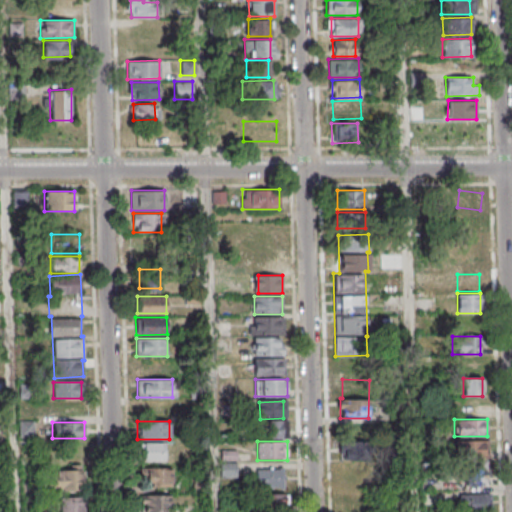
[(485,456),(485,441),(457,441),(457,456),(485,456)]
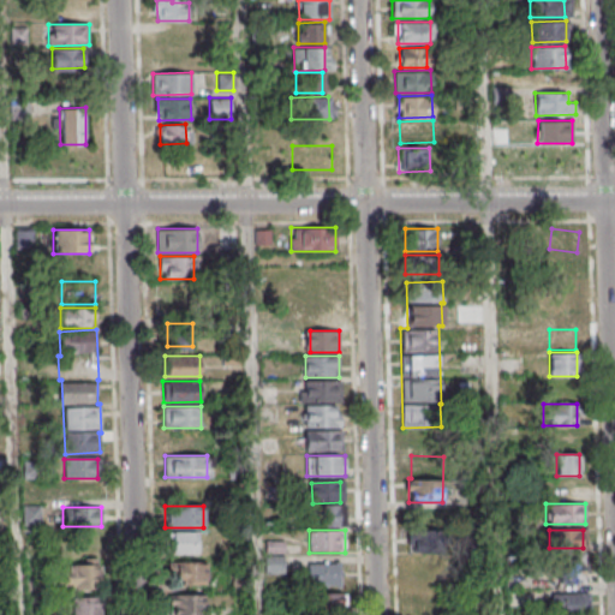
[(199,554),(199,531),(171,531),(171,554),(199,554)]
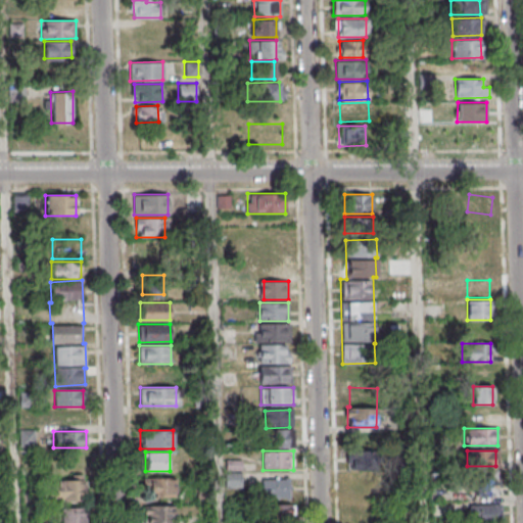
[(351,474),(383,474),(383,452),(351,452),(351,474)]
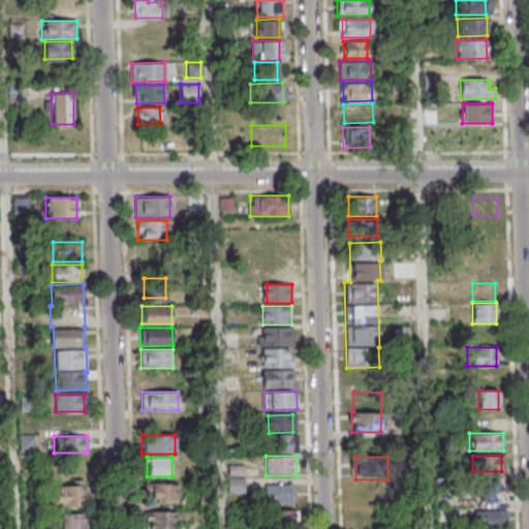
[(85,459),(54,459),(54,476),(85,476),(85,459)]
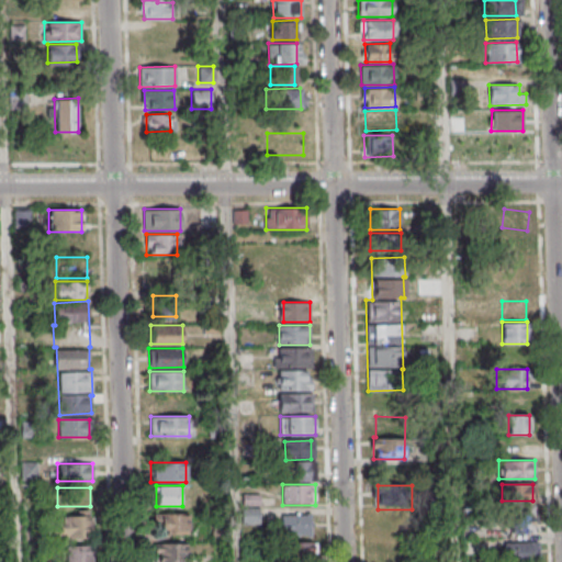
[(507,507),(507,532),(532,532),(532,507),(507,507)]
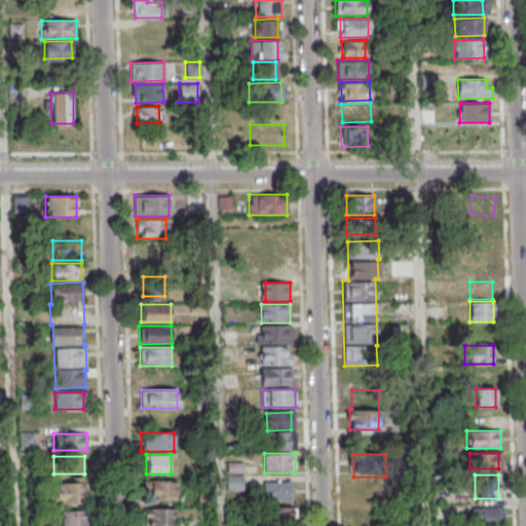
[(59,479),(59,503),(84,503),(84,479),(59,479)]
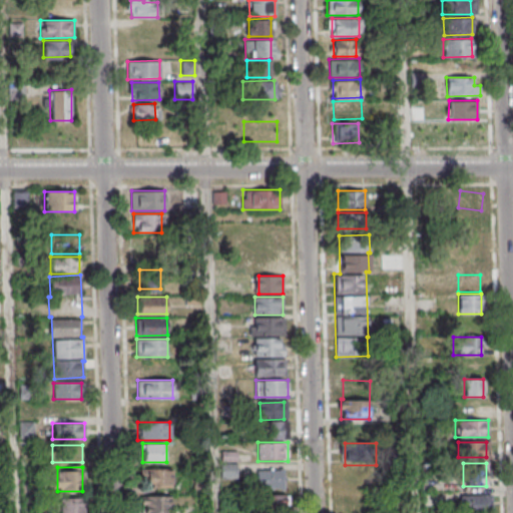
[(171,469),(145,469),(145,487),(171,487),(171,469)]
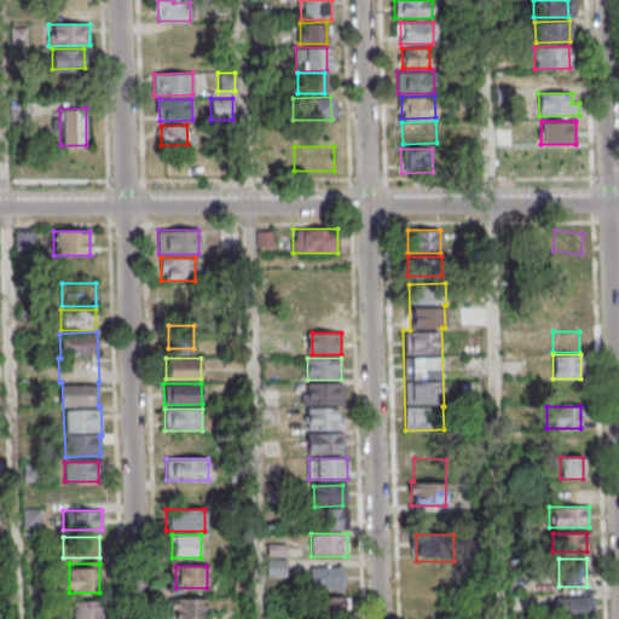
[(342,567),(311,567),(311,591),(342,591),(342,567)]
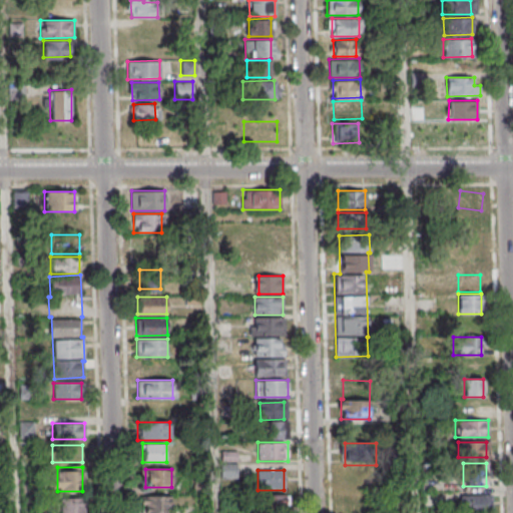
[(491,495),(459,495),(459,511),(491,511),(491,495)]
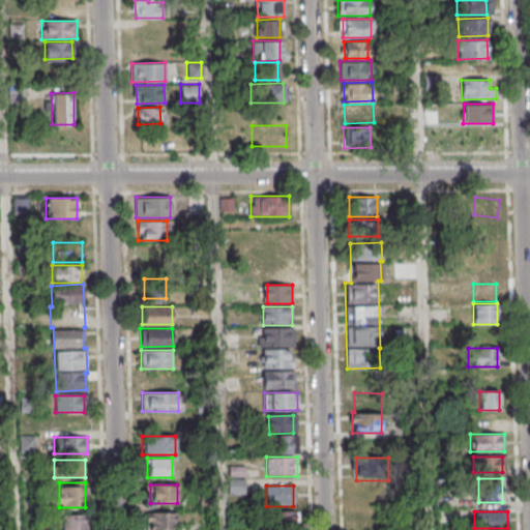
[(176,529),(177,512),(148,512),(148,529),(176,529)]
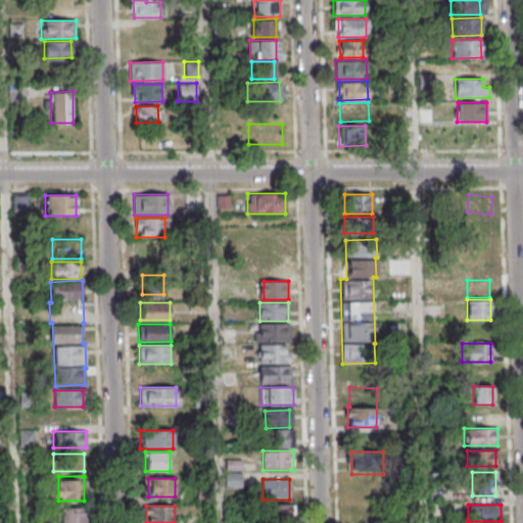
[(265,506),(265,522),(293,522),(293,506),(265,506)]
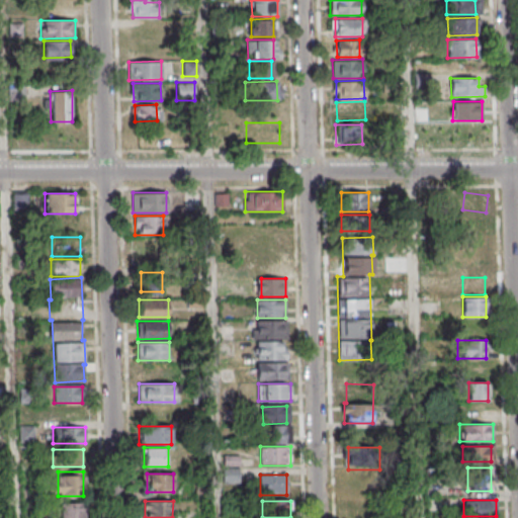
[(62,502),(61,517),(84,517),(85,502),(62,502)]
